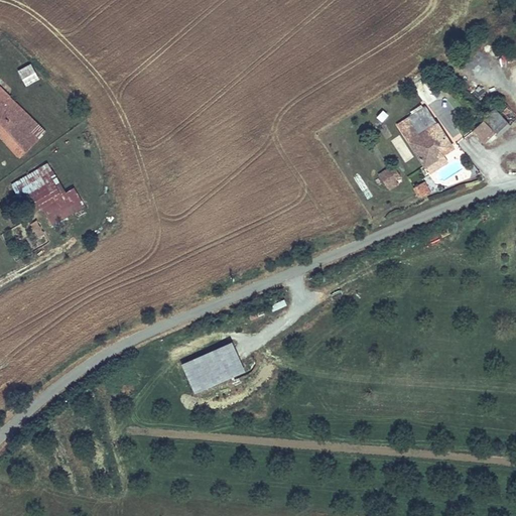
[(23,78),(36,71),(32,62),(18,71),(23,78)]
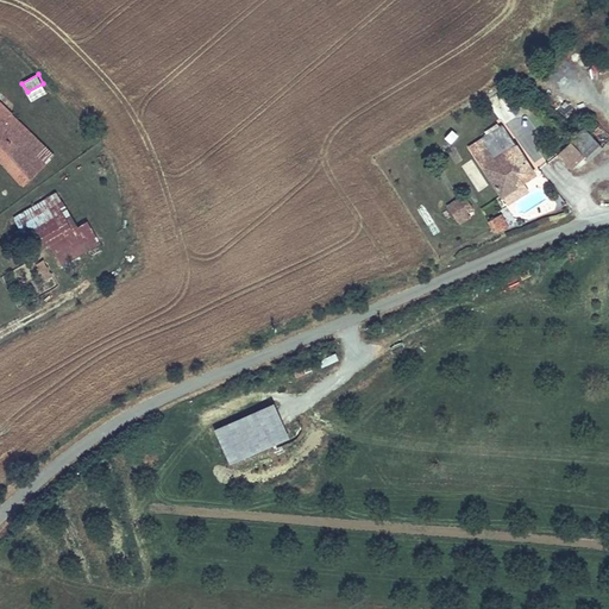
[(27,92),(31,101),(48,93),(43,83),(27,92)]
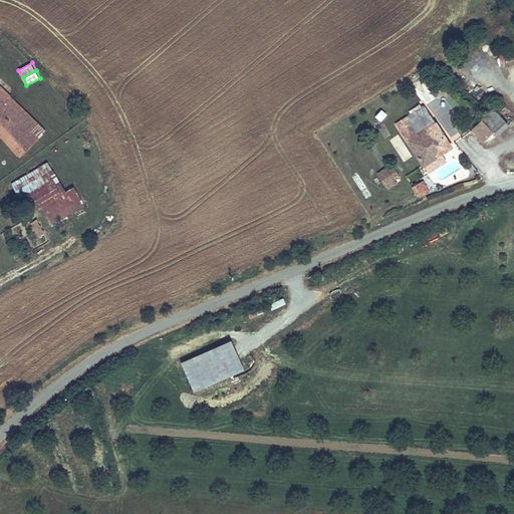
[(476,75),(472,81),(486,91),(490,86),(476,75)]
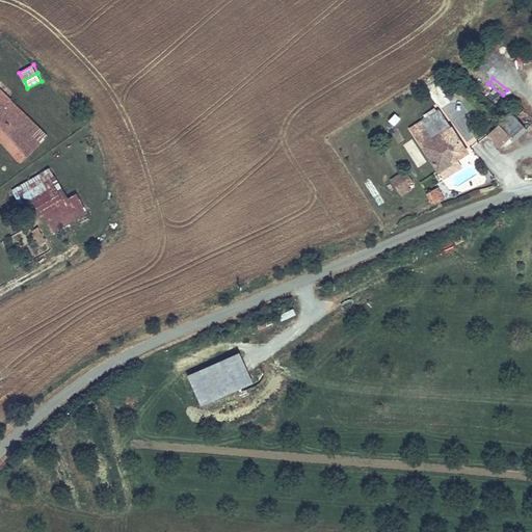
[(0,141),(6,149),(35,123),(17,104),(5,92),(0,87),(0,141)]
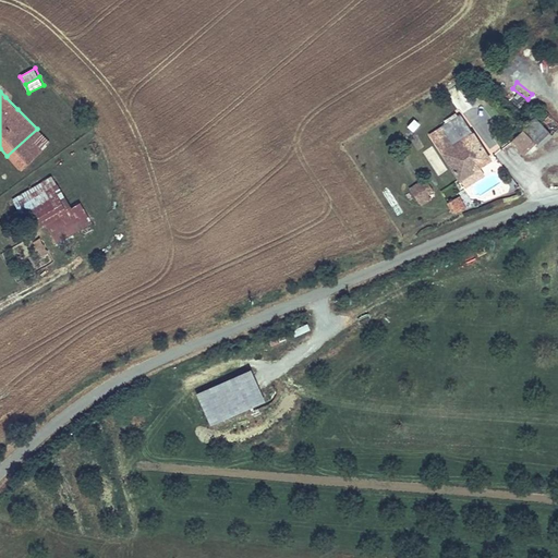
[(496,160),(469,116),(439,134),(468,179),(496,160)]
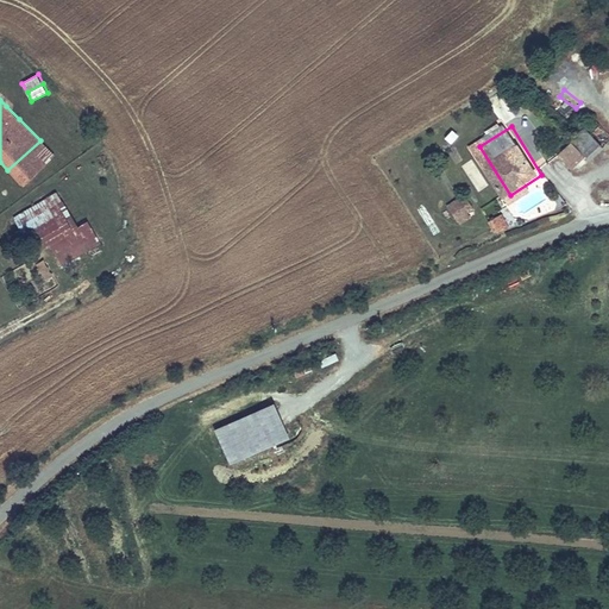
[(451,127),(444,137),(451,143),(458,133),(451,127)]
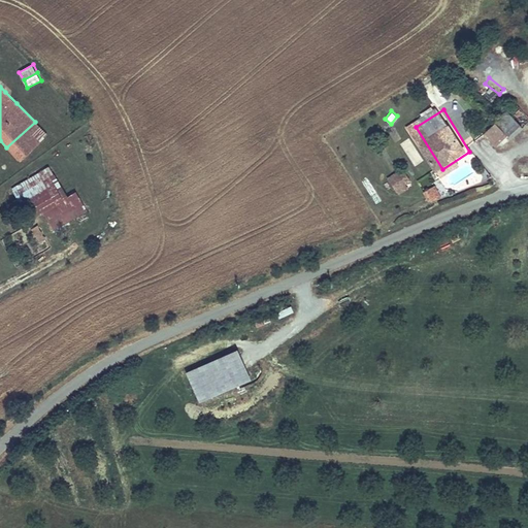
[(519,142),(527,133),(527,128),(515,113),(490,134),(503,149),(516,137),(519,142)]
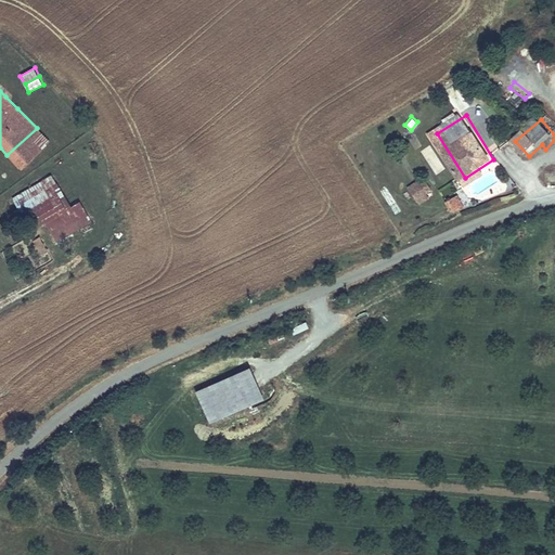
[(37,128),(7,155),(22,170),(50,142),(37,128)]
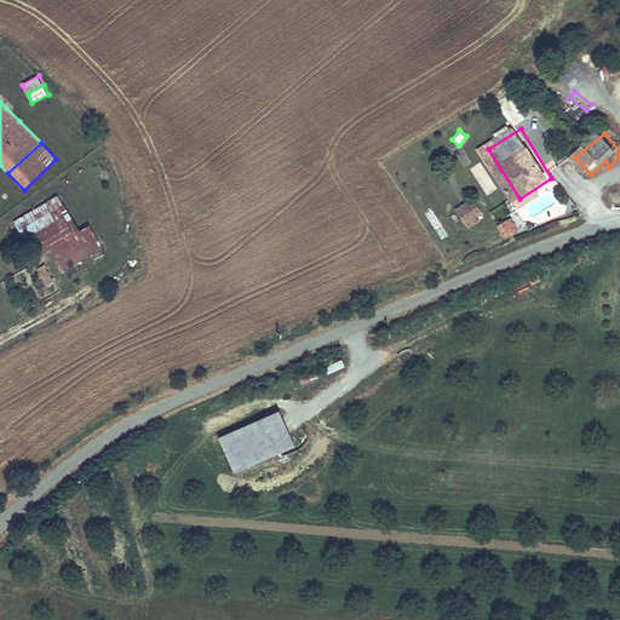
[(50,246),(80,230),(57,194),(13,219),(34,256),(50,246)]
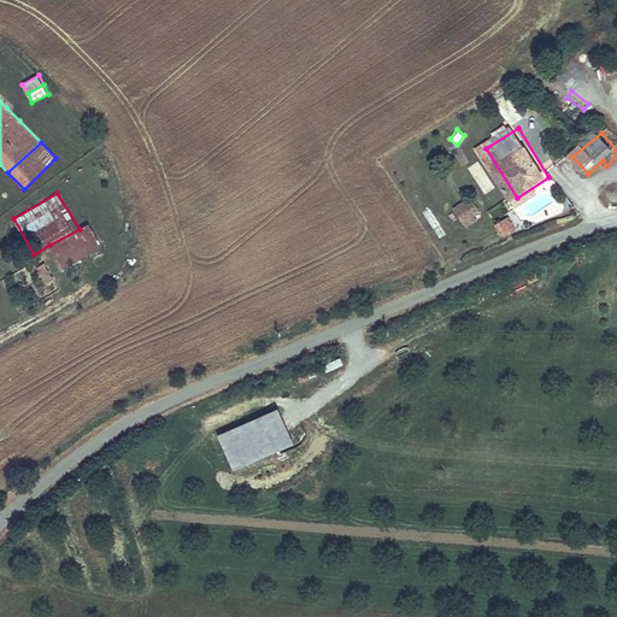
[(462,207),(471,221),(483,212),(487,209),(479,197),(462,207)]
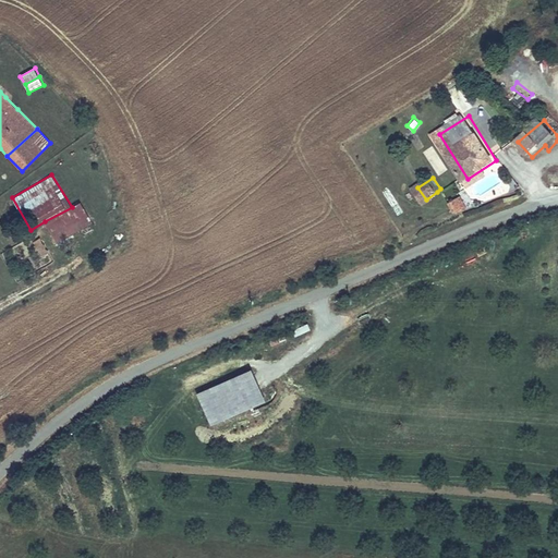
[(437,192),(426,199),(429,204),(440,196),(437,192)]
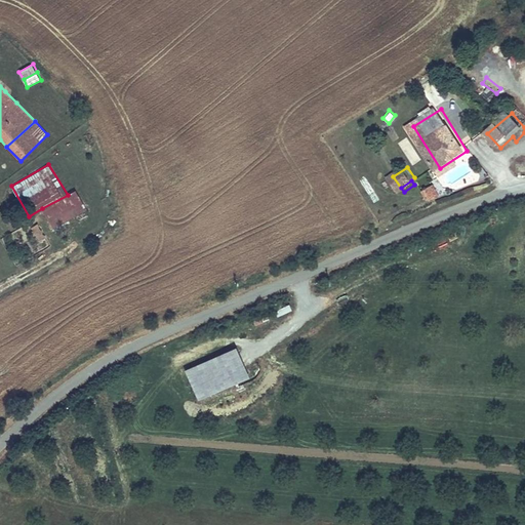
[(444,195),(438,185),(435,187),(440,197),(444,195)]
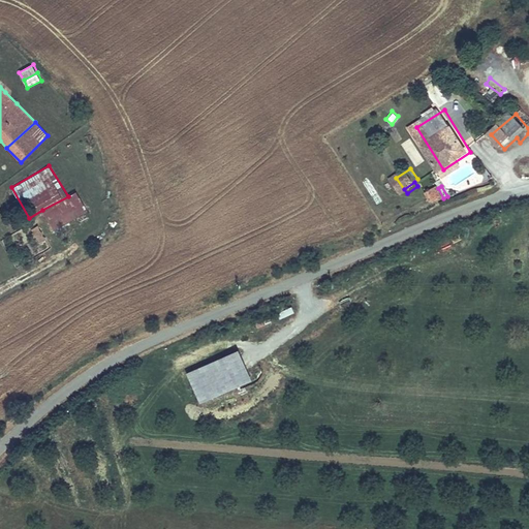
[(438,188),(432,192),(436,200),(443,198),(438,188)]
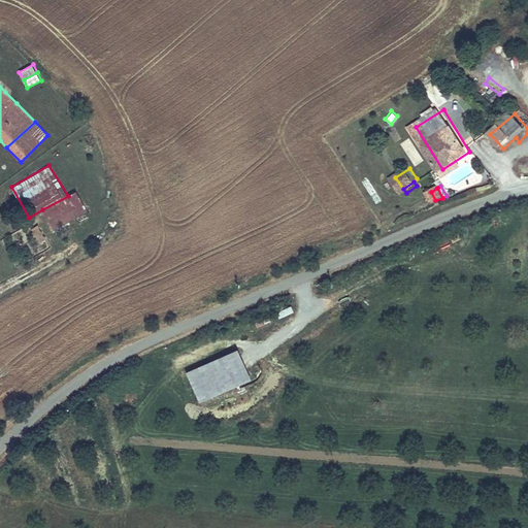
[(68,196),(42,209),(58,234),(89,215),(77,191),(68,196)]
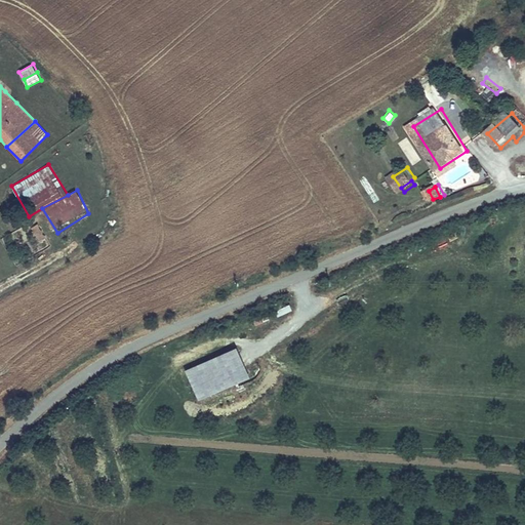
[(38,242),(46,238),(38,224),(30,228),(38,242)]
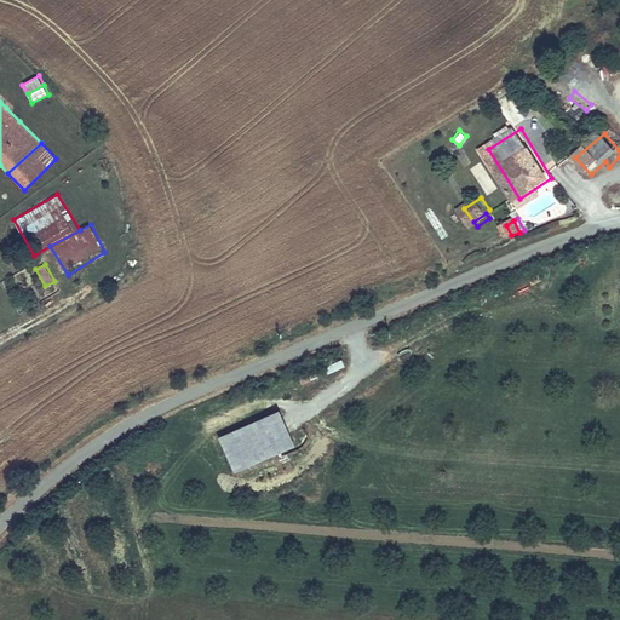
[(217,435),(233,471),(296,446),(280,408),(217,435)]
